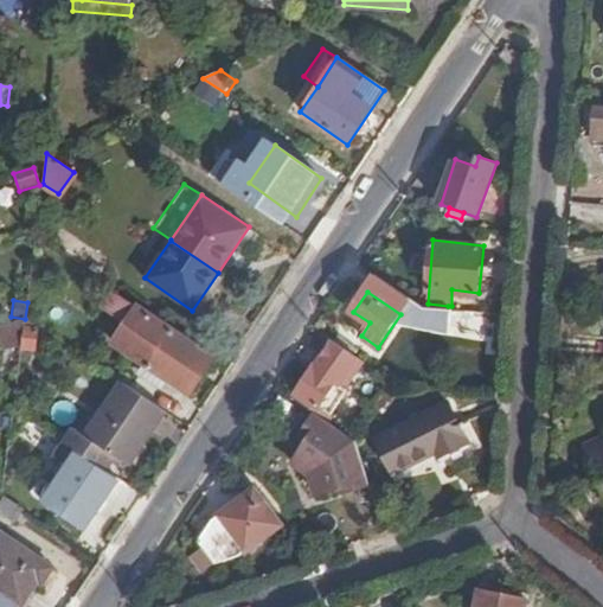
[(448,306),(428,304),(421,304),(419,323),(447,325),(448,306)]
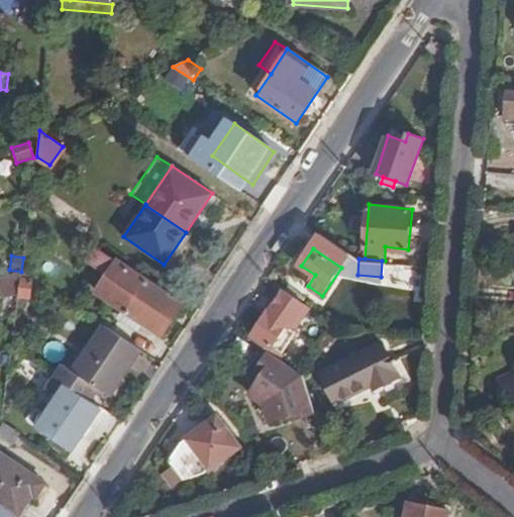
[(115,264),(95,293),(120,310),(141,325),(159,337),(180,308),(115,264)]
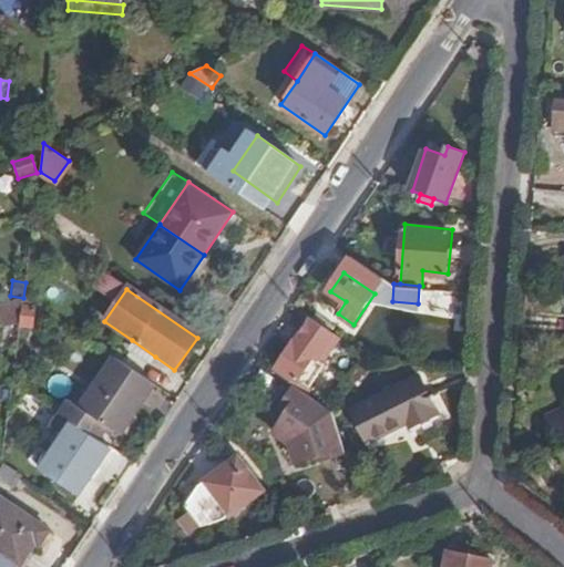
[(21,310),(23,298),(0,305),(0,325),(19,327),(21,310)]
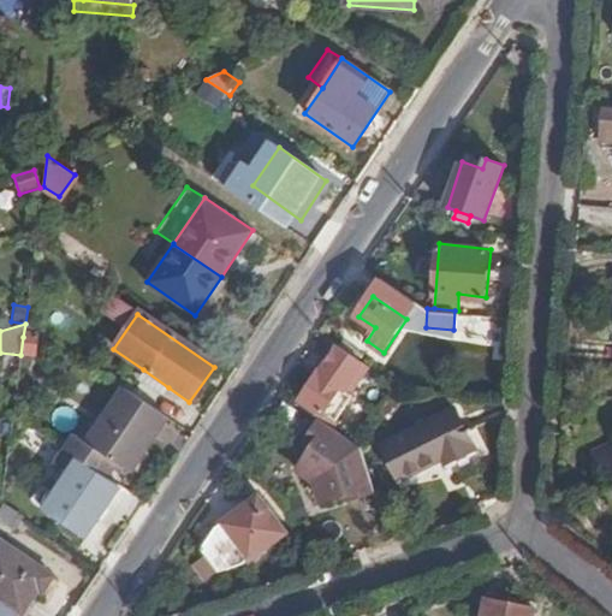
[(37,337),(23,337),(21,355),(35,356),(37,337)]
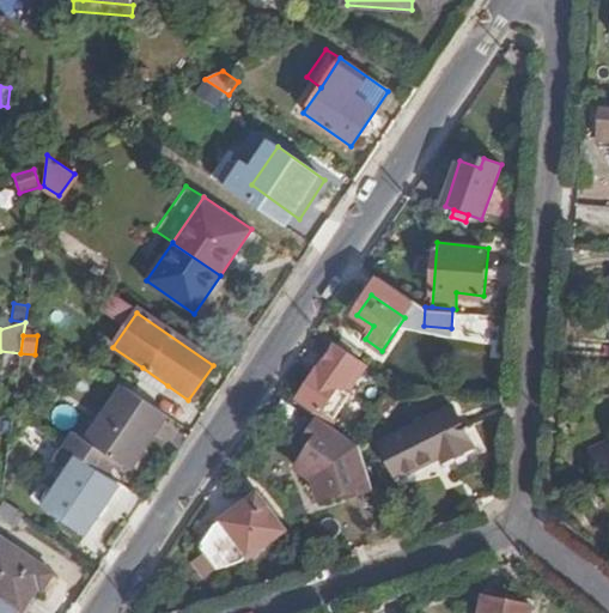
[(316,370),(294,401),(322,422),(327,424),(348,393),(345,389),(364,362),(336,344),(317,372),(316,370)]
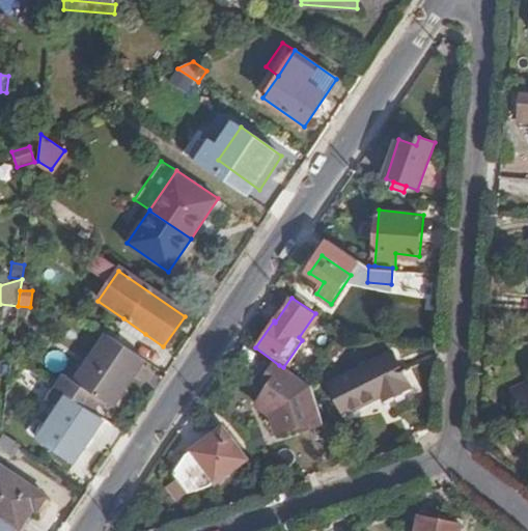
[(145,334),(123,318),(117,327),(140,342),(145,334)]
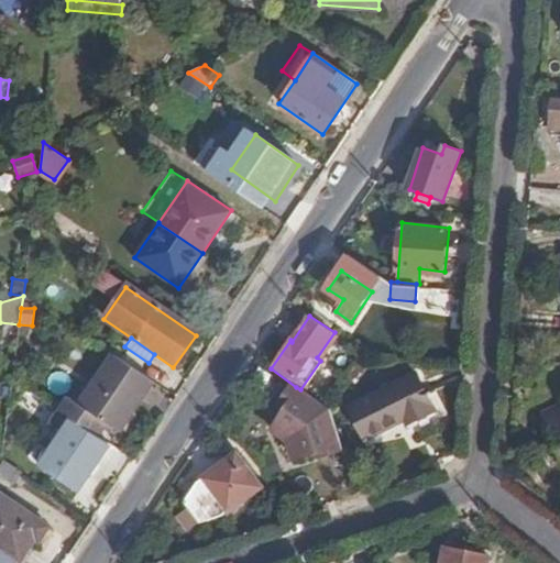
[(120,432),(152,382),(112,355),(80,406),(66,396),(56,409),(97,435),(106,423),(120,432)]
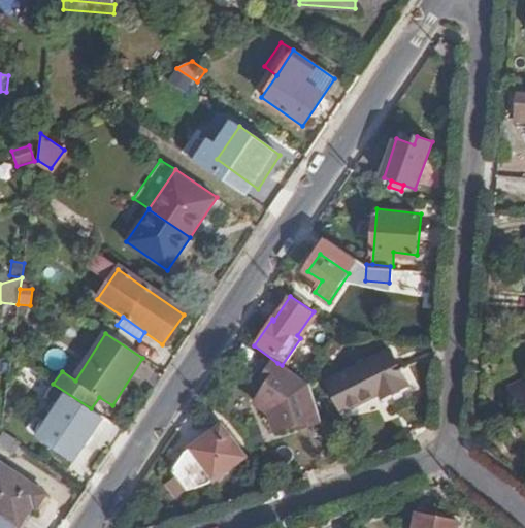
[(391,353),(328,384),(340,408),(376,391),(380,395),(406,382),(391,353)]
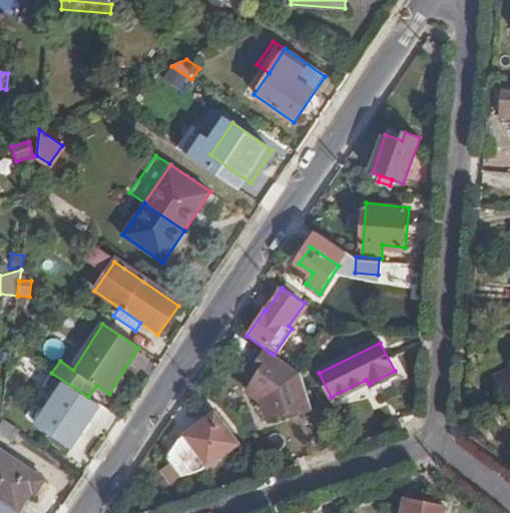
[(292,418),(312,411),(300,372),(274,355),(270,353),(258,371),(266,377),(252,395),(266,405),(270,420),(290,413),(292,418)]
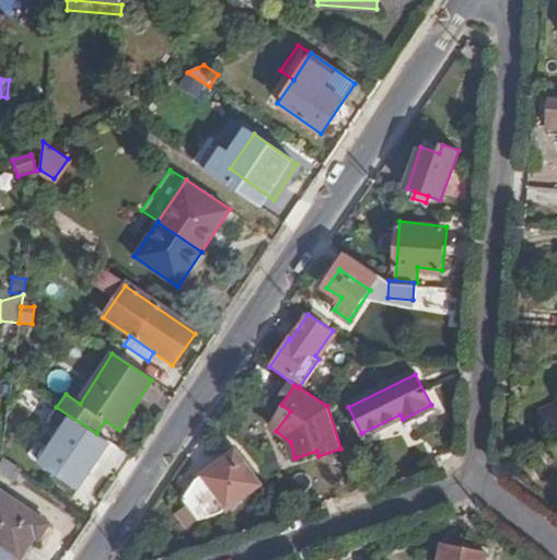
[(556,405),(538,413),(554,446),(556,444),(556,405)]
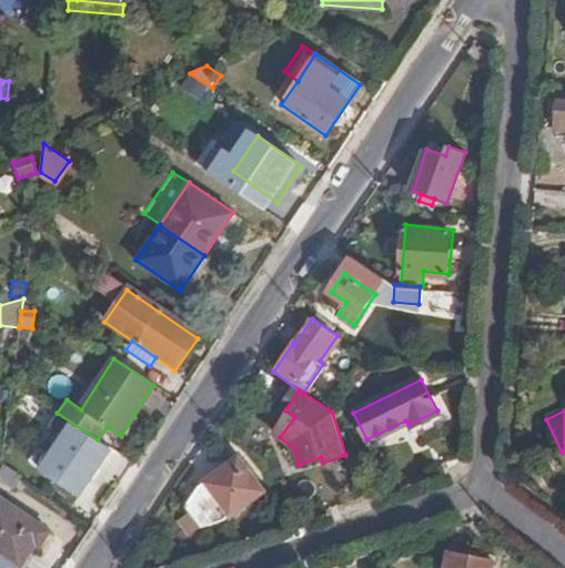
[(76,496),(109,447),(98,439),(57,413),(46,428),(60,438),(38,472),(76,496)]
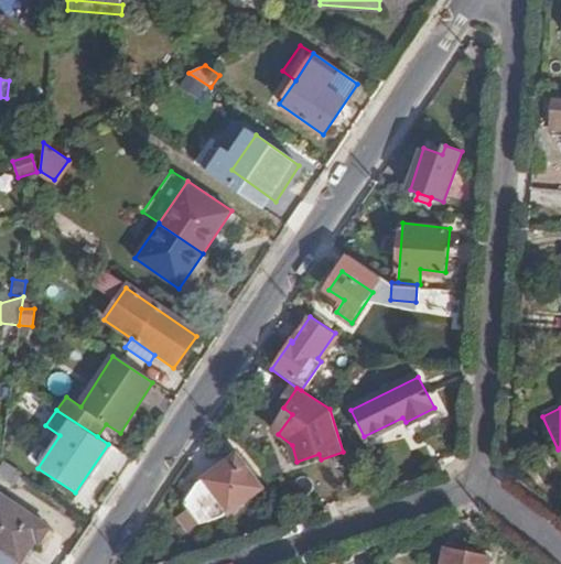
[(196,486),(182,502),(185,508),(196,523),(197,525),(217,519),(261,489),(238,456),(196,486)]
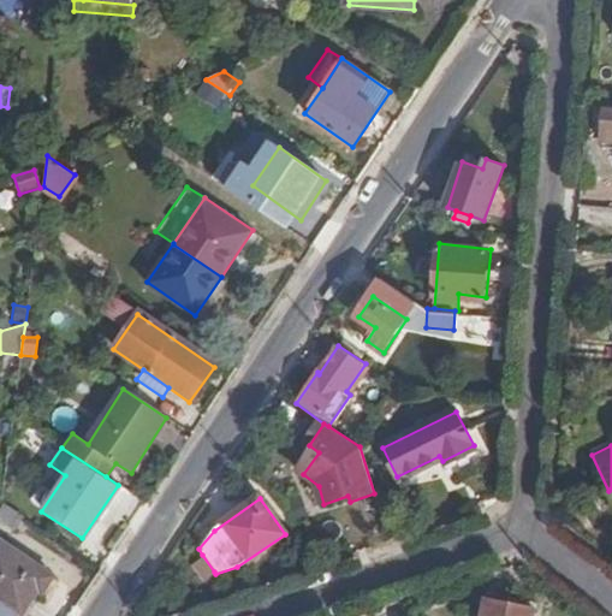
[(0,523),(11,532),(22,516),(1,503),(0,504),(0,523)]
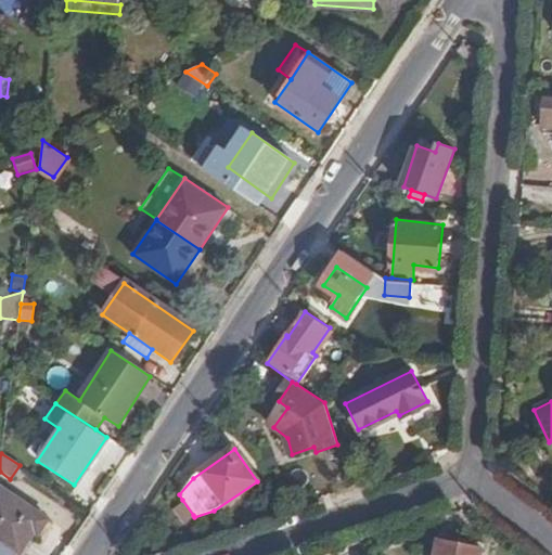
[(18,554),(30,538),(37,541),(49,523),(0,492),(0,554),(18,554)]
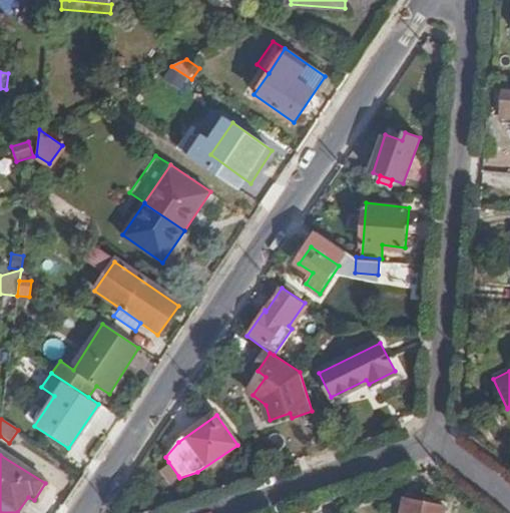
[(169,482),(178,476),(168,462),(159,468),(169,482)]
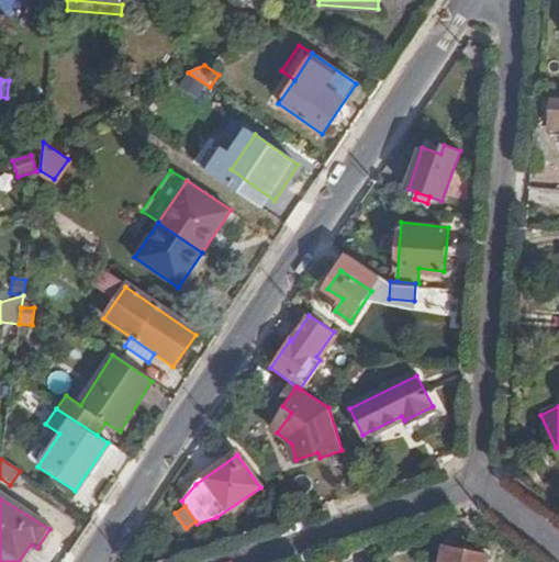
[(461,544),(444,542),(443,550),(440,561),(484,561),(485,560),(485,555),(461,551),(461,544)]
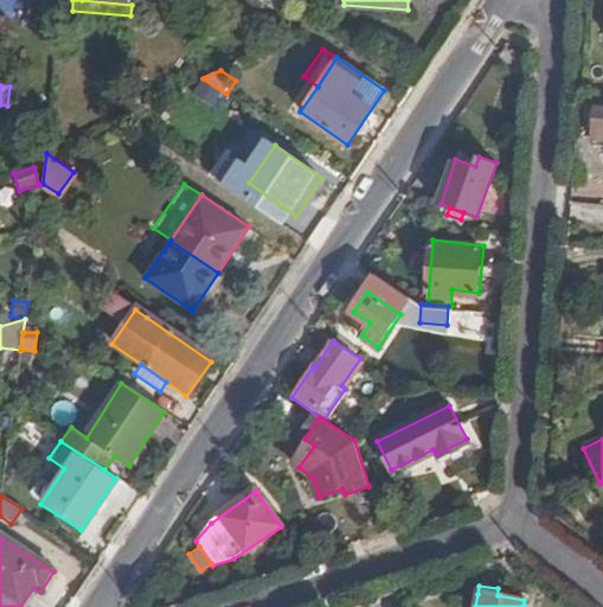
[(29,606),(40,592),(33,588),(20,606),(29,606)]
